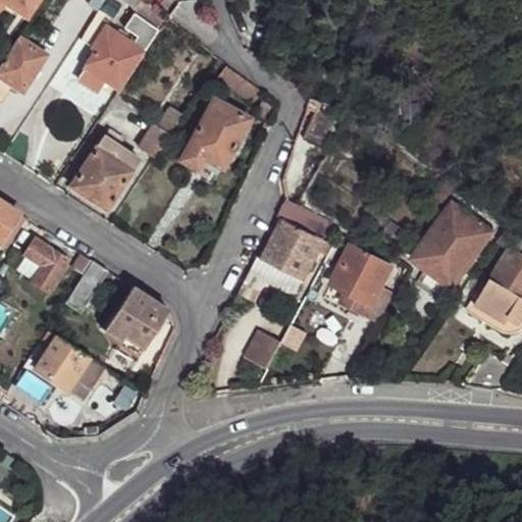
[(0,0),(5,3),(28,16),(38,0),(0,0)]
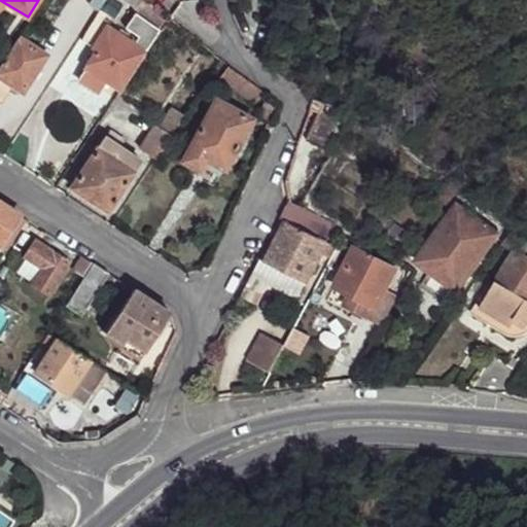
[(92,0),(91,2),(100,10),(105,2),(101,0),(92,0)]
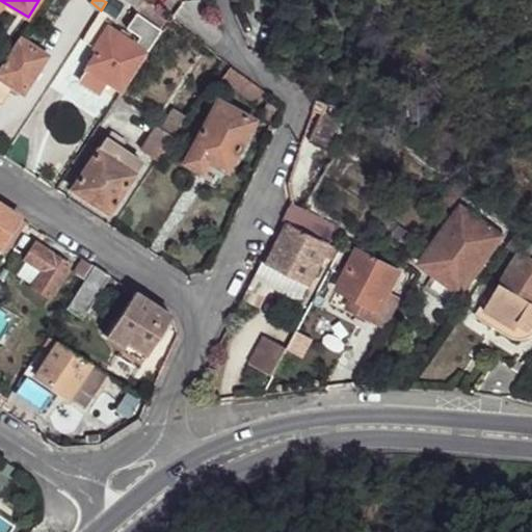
[(127,0),(162,26),(169,17),(148,0),(127,0)]
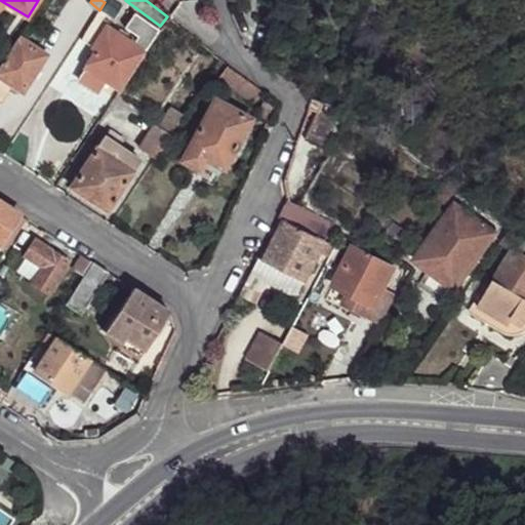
[(102,10),(83,40),(97,49),(85,69),(99,79),(120,91),(146,51),(142,48),(156,26),(136,12),(126,28),(139,37),(134,44),(128,40),(131,35),(122,29),(119,34),(108,27),(111,23),(105,18),(107,14),(102,10)]
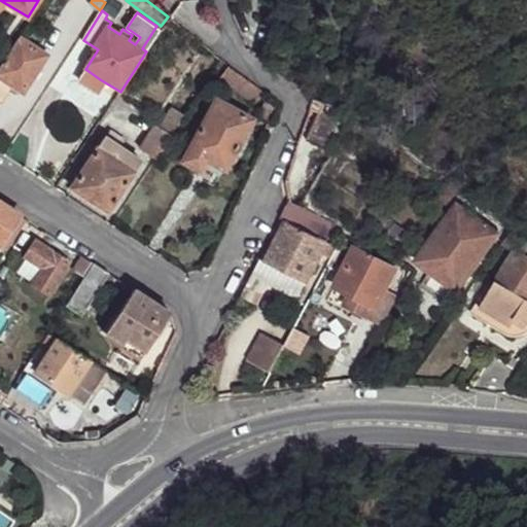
[(142,48),(146,51),(161,29),(156,26),(142,48)]
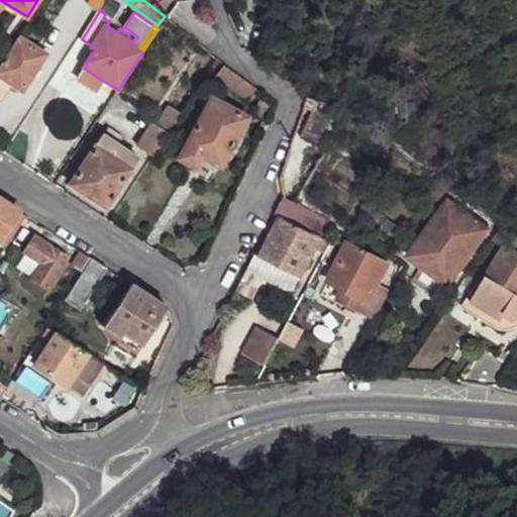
[(19,36),(0,65),(0,89),(6,93),(11,85),(23,93),(48,55),(19,36)]
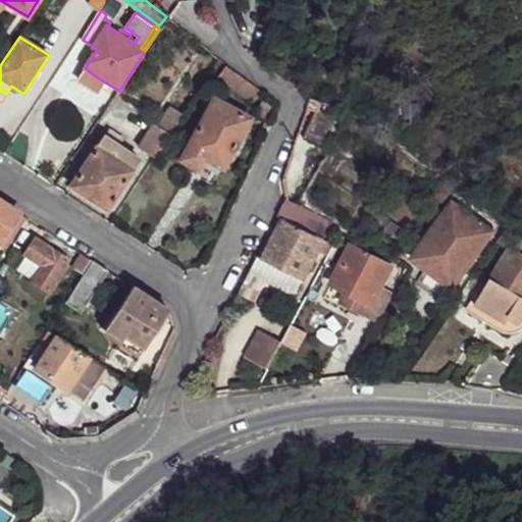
[(218,76),(238,92),(247,80),(227,64),(218,76)]
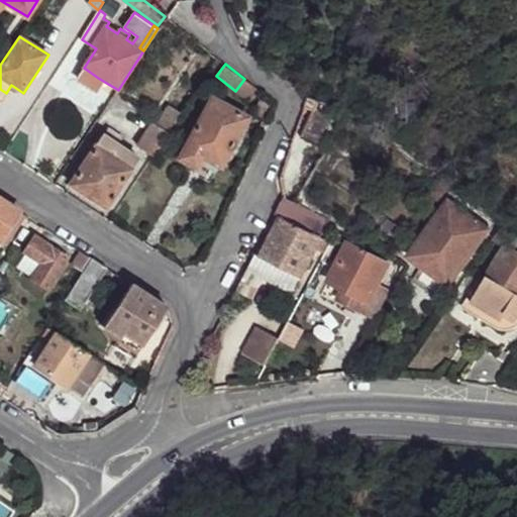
[(91,88),(98,78),(84,68),(77,79),(91,88)]
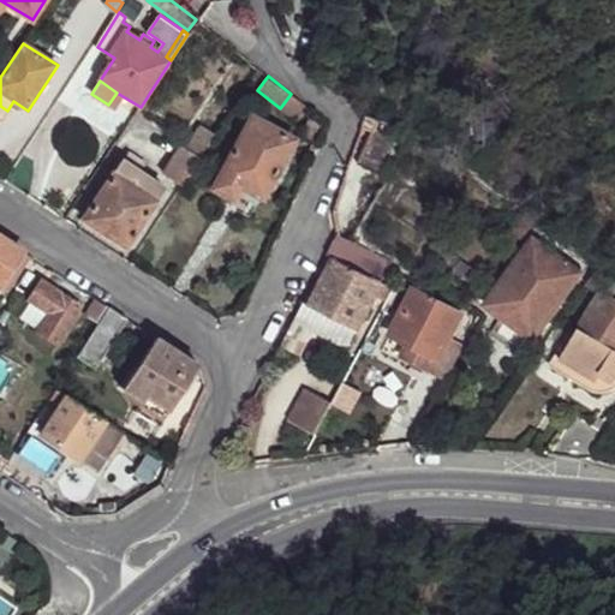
[(298,121),(309,107),(291,94),(280,108),(298,121)]
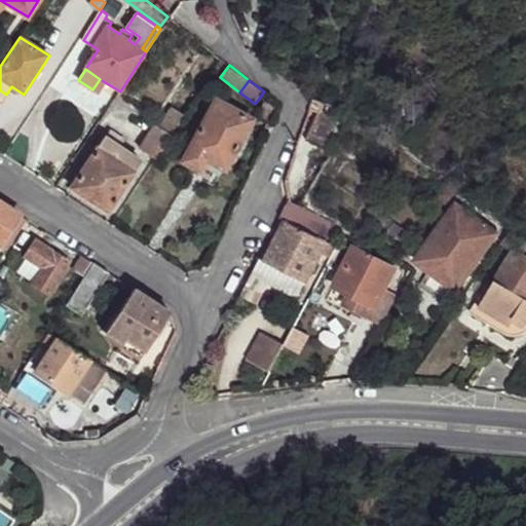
[(216,99),(182,161),(201,172),(207,161),(214,164),(221,154),(231,159),(253,119),(216,99)]
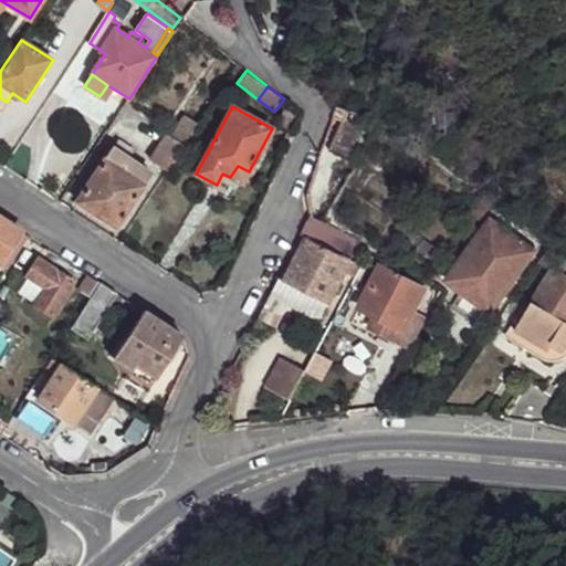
[(345,123),(331,152),(355,163),(373,133),(348,119),(350,113),(350,111),(339,106),(336,107),(333,115),(336,118),(345,123)]
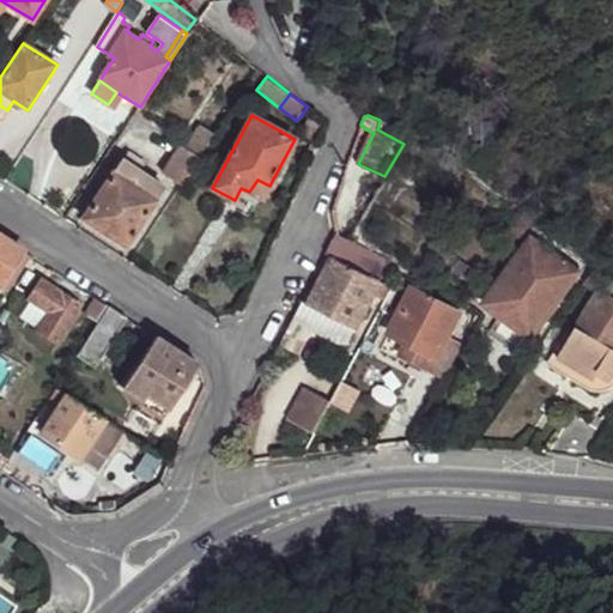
[(299,138),(319,146),(326,129),(307,122),(299,138)]
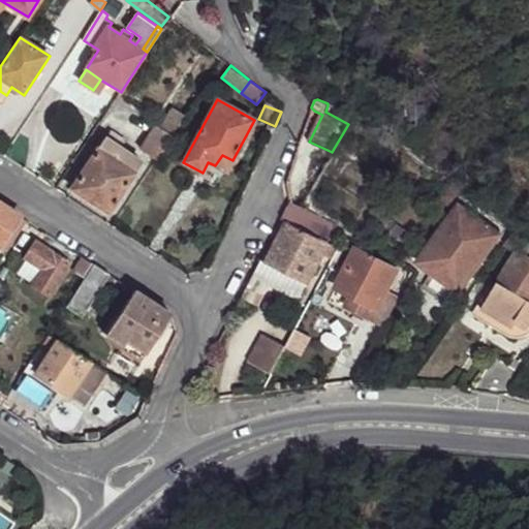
[(155,125),(139,150),(156,161),(185,115),(173,107),(160,128),(155,125)]
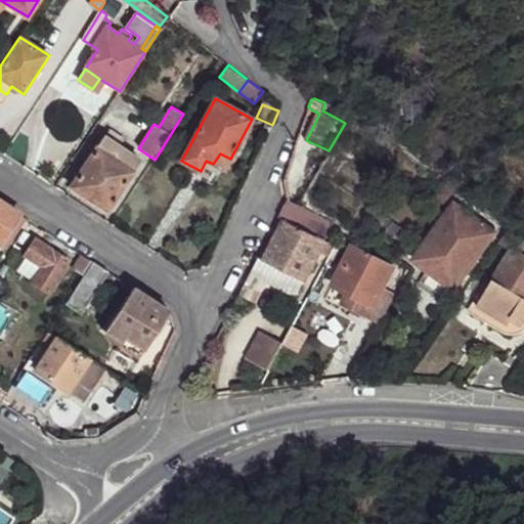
[(96,147),(71,187),(107,211),(133,172),(140,162),(120,147),(125,140),(110,130),(104,138),(103,137),(96,147)]
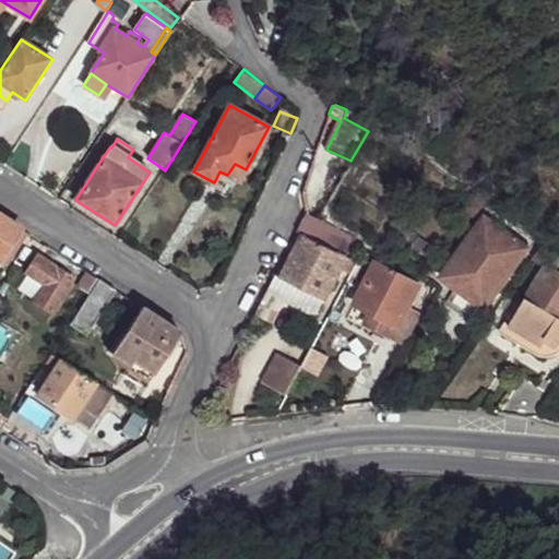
[(246,169),(235,164),(227,175),(239,181),(246,169)]
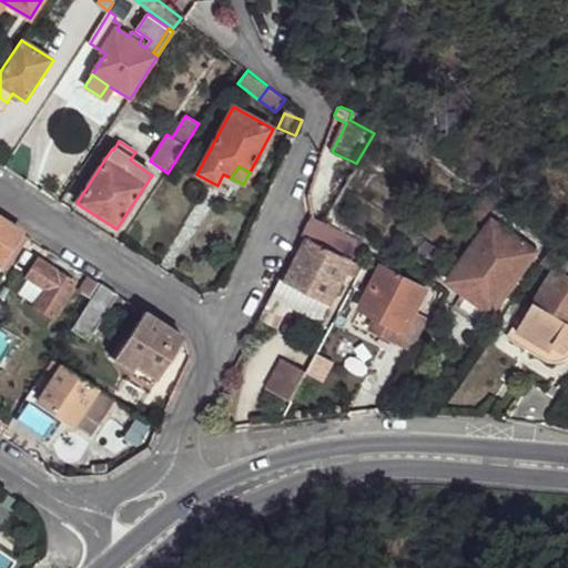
[(485,222),(494,208),(479,198),(470,214),(485,222)]
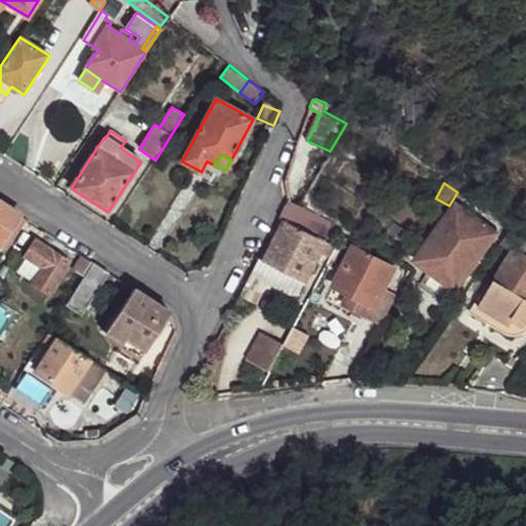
[(0,246),(8,250),(28,220),(0,201),(0,246)]
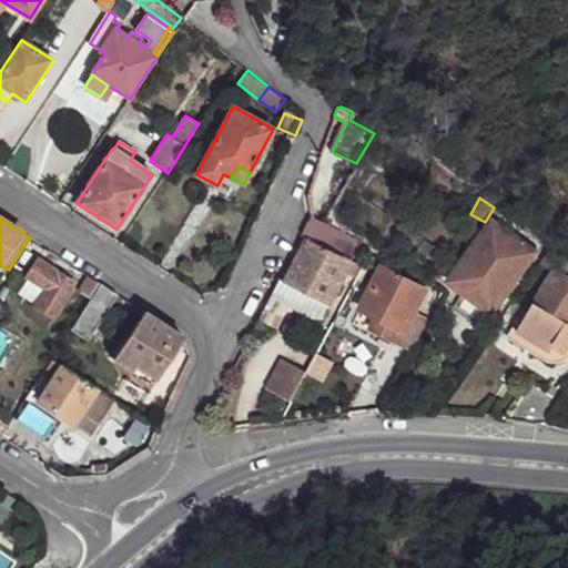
[(353,261),(362,242),(332,226),(324,224),(312,219),(303,236),(307,239),(353,261)]
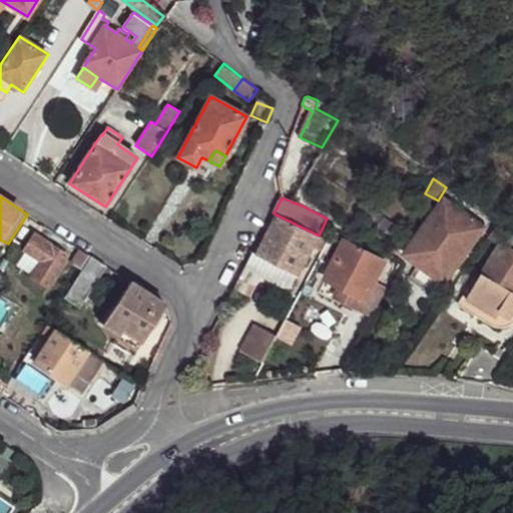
[(446,199),(405,255),(421,268),(445,285),(485,227),(446,199)]
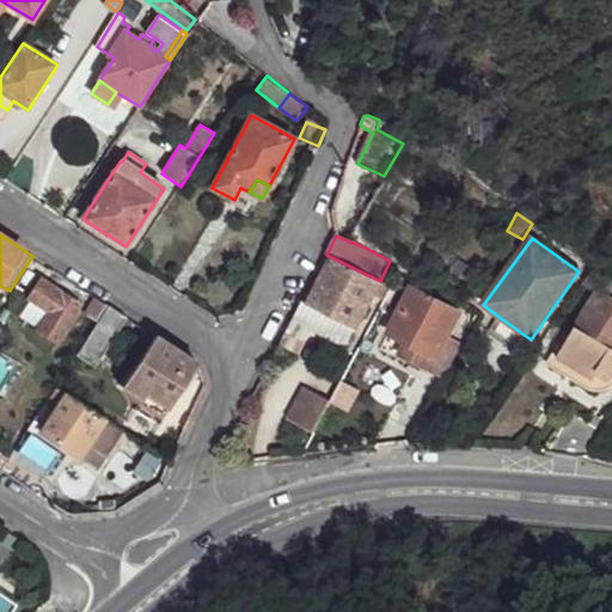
[(320,280),(307,305),(356,329),(375,291),(387,298),(393,288),(380,281),(331,257),(320,280)]
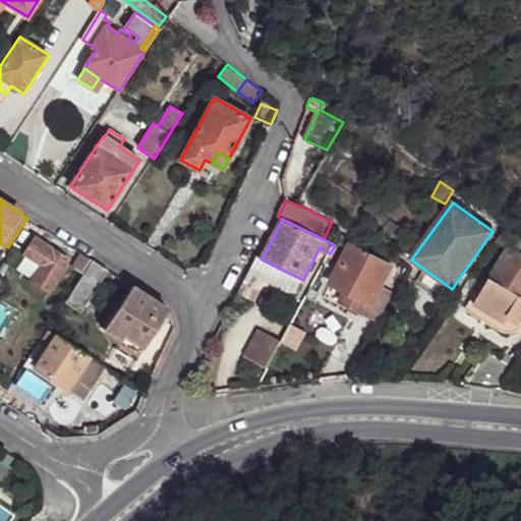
[(520,241),(506,230),(497,242),(509,250),(478,302),(509,321),(510,319),(520,325),(520,323),(520,241)]
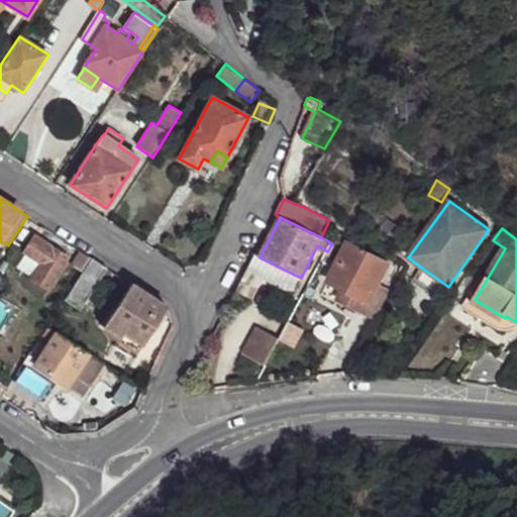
[(35,237),(24,252),(41,264),(32,278),(48,289),(68,257),(35,237)]
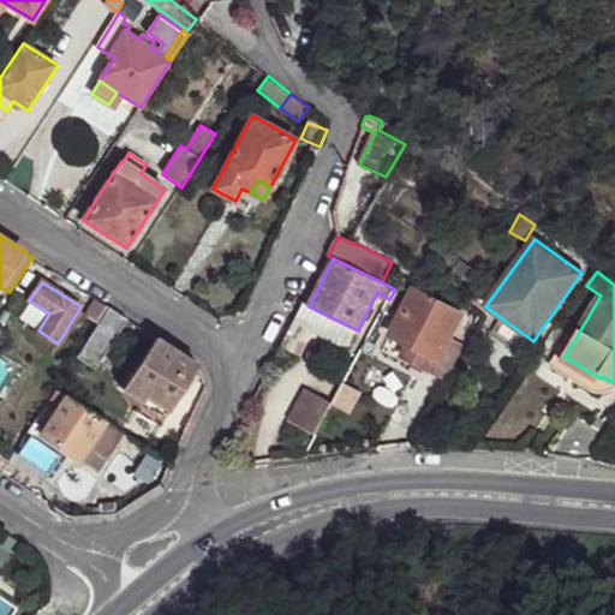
[(413,288),(389,335),(407,344),(401,357),(418,364),(424,352),(440,362),(434,374),(447,380),(466,346),(451,339),(464,315),(413,288)]
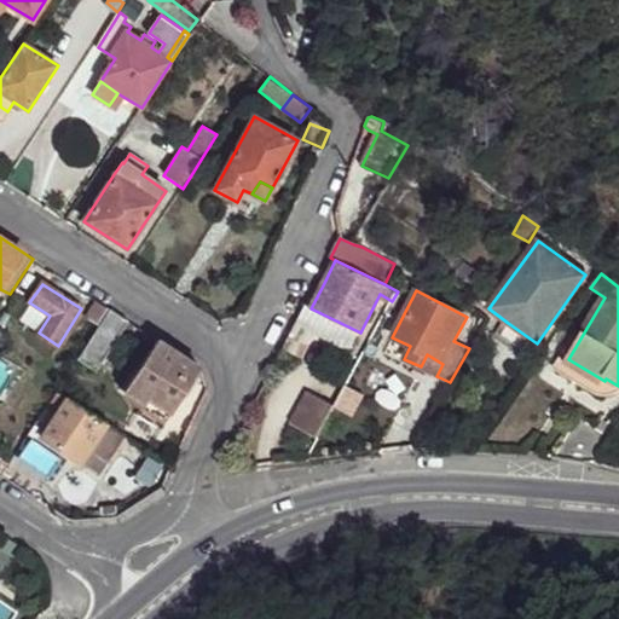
[(99,327),(110,310),(99,301),(87,319),(99,327)]
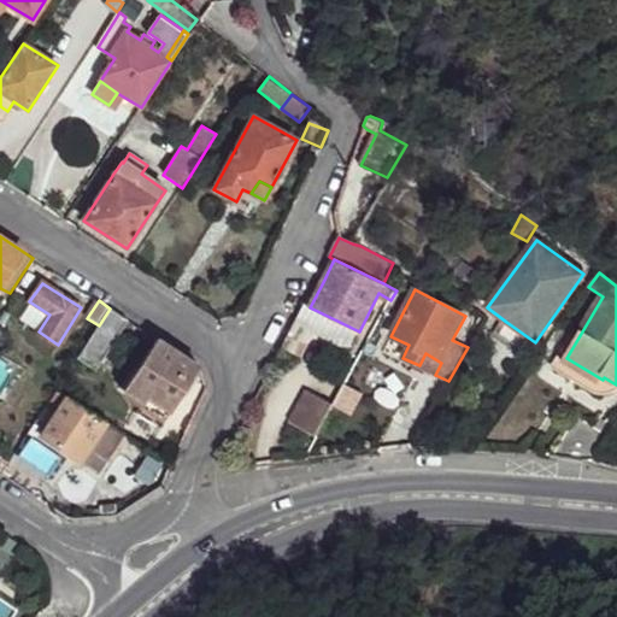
[(18,319),(39,331),(50,315),(29,301),(18,319)]
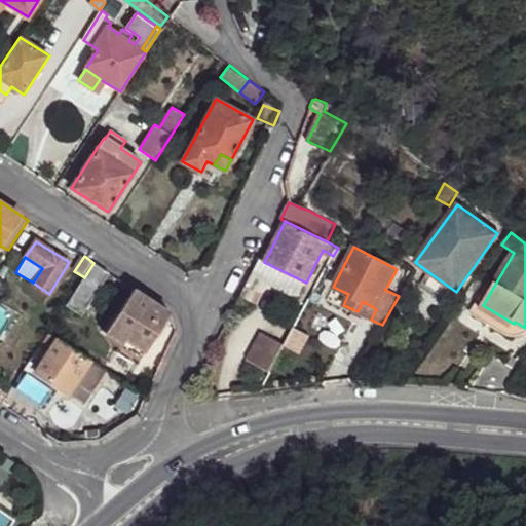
[(84,277),(66,306),(82,316),(110,273),(94,263),(84,277)]
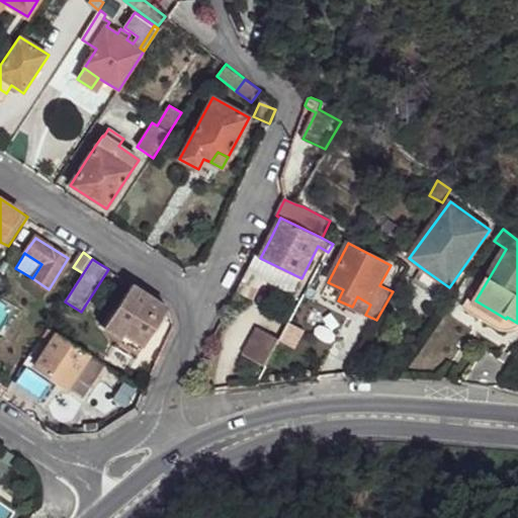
[(253,261),(237,292),(248,297),(254,286),(257,288),(268,268),(253,261)]
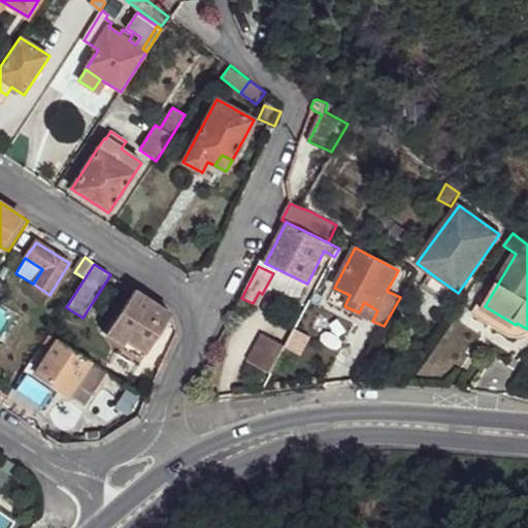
[(428,284),(452,301),(458,293),(433,275),(428,284)]
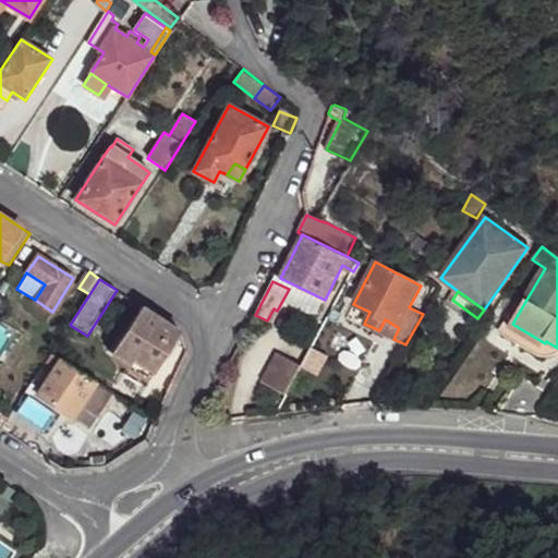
[(142,306),(116,348),(134,360),(129,370),(148,383),(150,379),(154,373),(181,331),(142,306)]
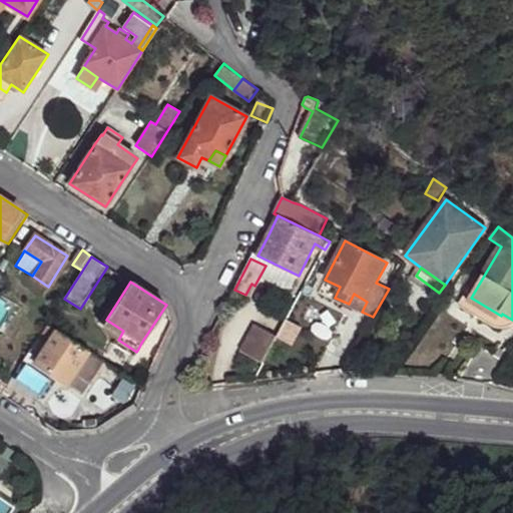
[(354,294),(349,304),(362,312),(367,302),(354,294)]
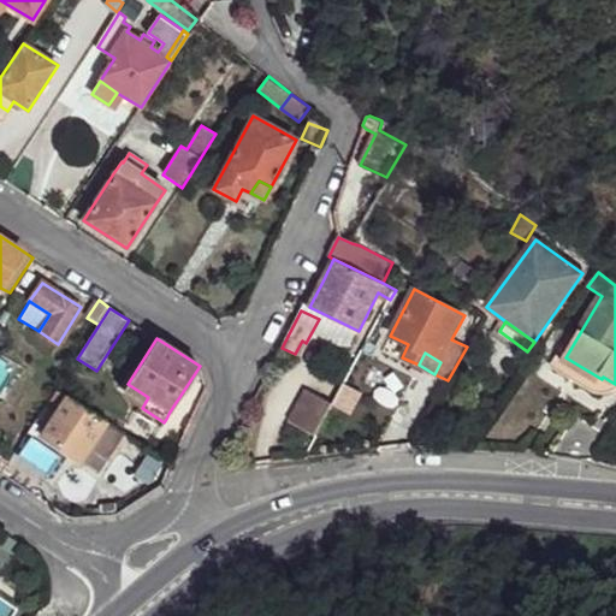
[(602,379),(566,357),(562,362),(598,384),(602,379)]
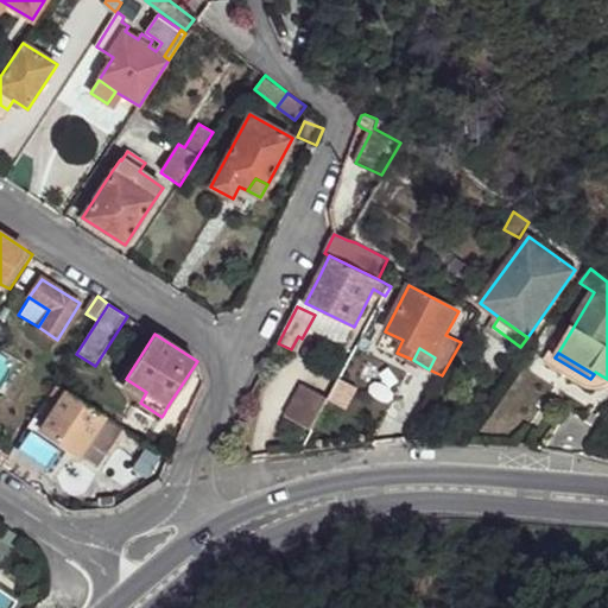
[(590,379),(555,358),(549,367),(586,388),(594,391),(600,390),(607,385),(607,377),(607,379),(595,372),(594,374),(590,379)]
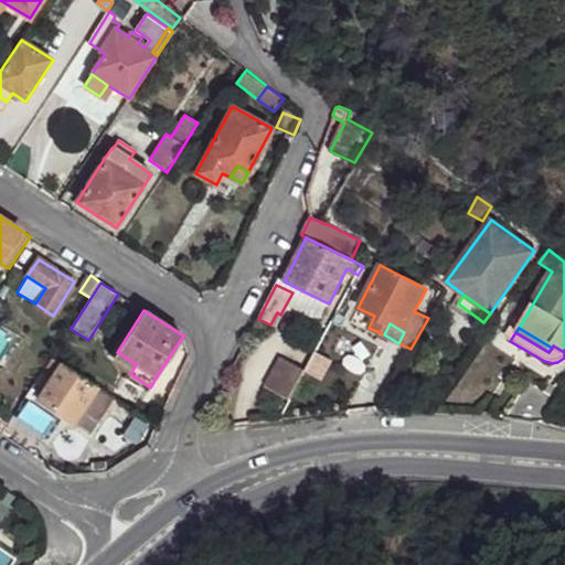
[(110,362),(130,374),(136,364),(117,352),(110,362)]
